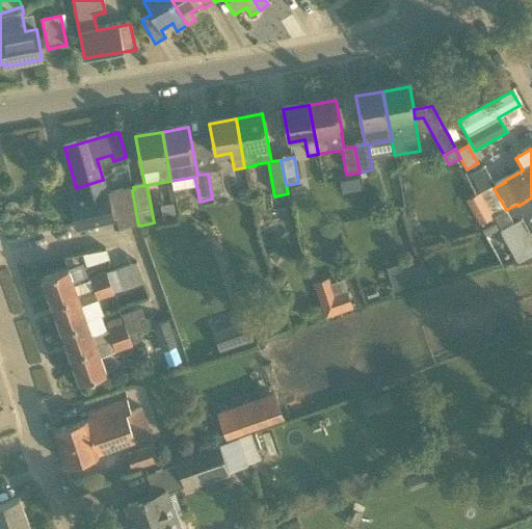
[(477,192),(491,185),(483,168),(469,176),(477,192)]
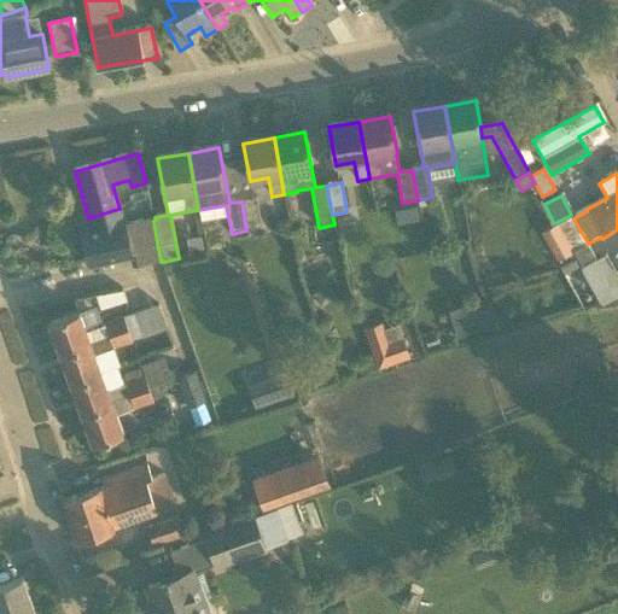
[(246,231),(262,228),(256,198),(242,202),(246,231)]
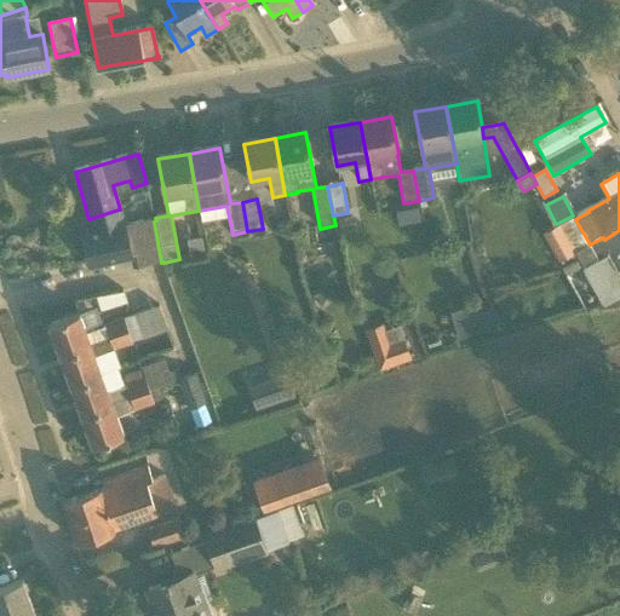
[(124,228),(119,209),(89,219),(90,224),(81,228),(92,265),(131,255),(133,269),(161,263),(154,222),(126,228),(126,226),(124,228)]
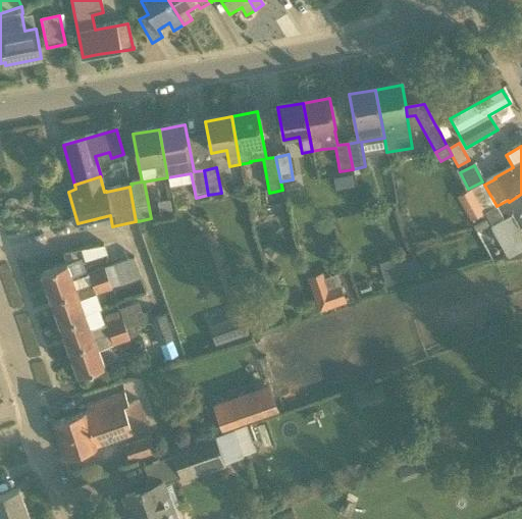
[(458,198),(471,221),(483,214),(471,191),(458,198)]
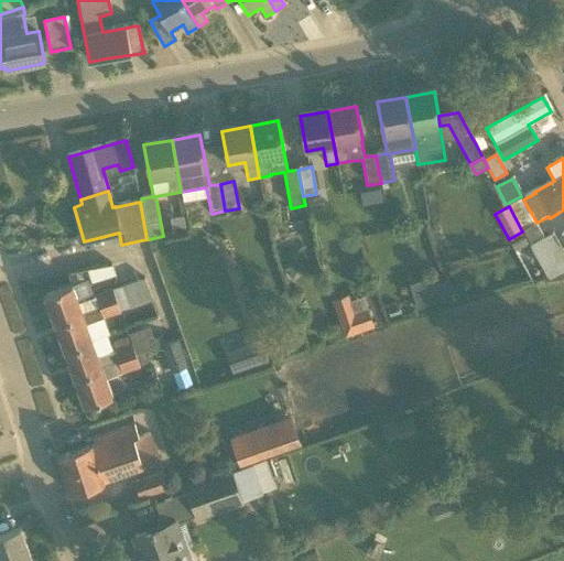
[(524,234),(531,245),(544,237),(538,226),(524,234)]
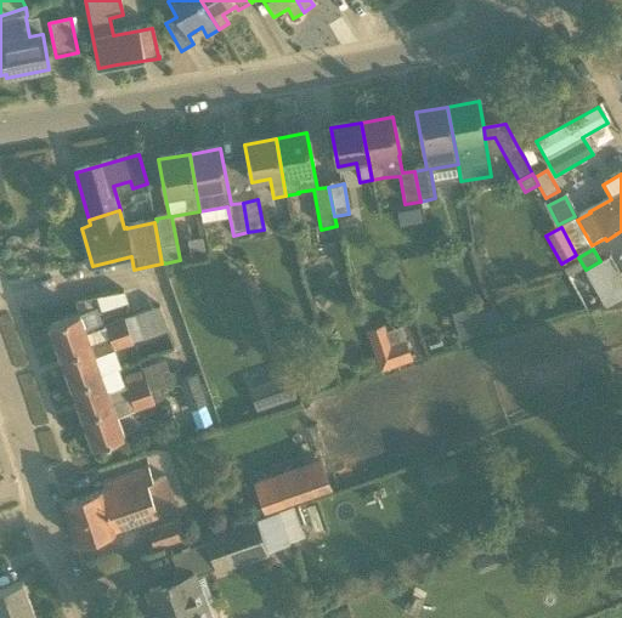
[(621,301),(600,265),(584,273),(605,310),(621,301)]
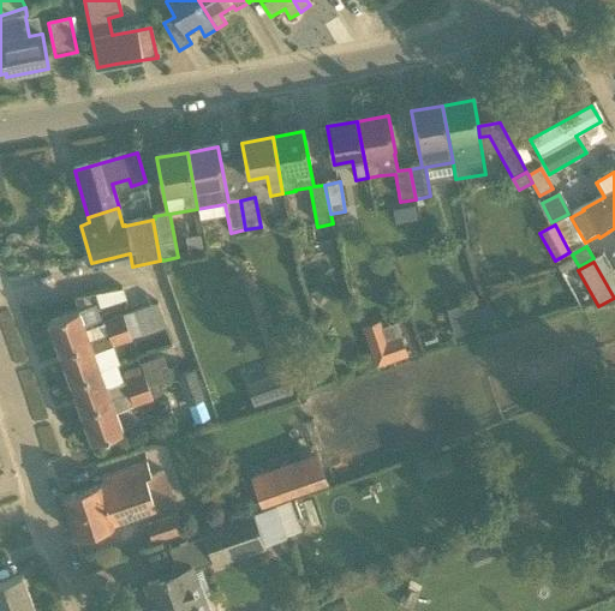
[(557,277),(494,294),(505,325),(566,309),(557,277)]
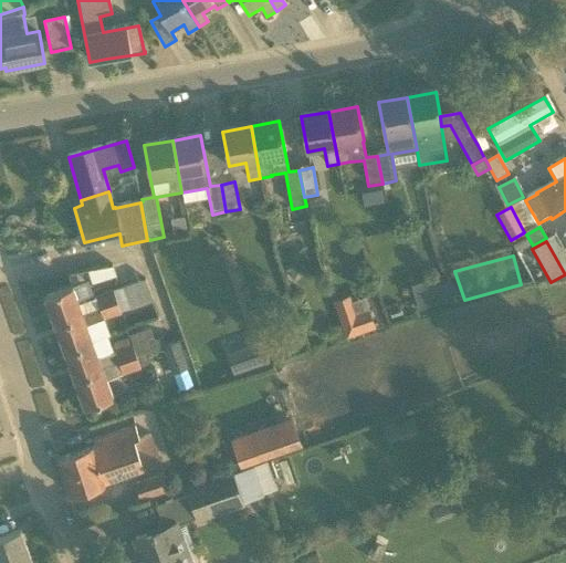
[(87,273),(90,283),(112,278),(108,268),(87,273)]
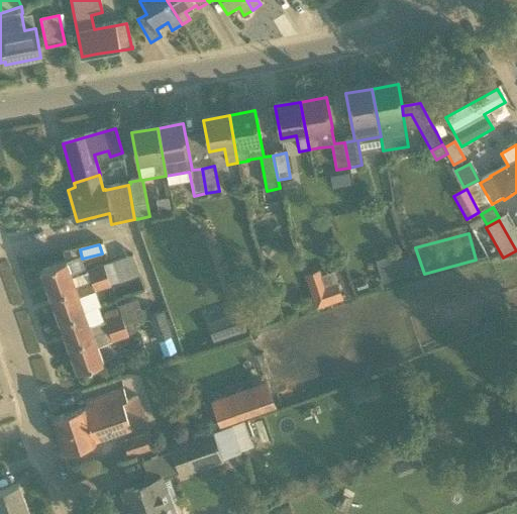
[(49,298),(136,267),(132,255),(88,273),(88,274),(73,279),(67,263),(40,272),(49,298)]
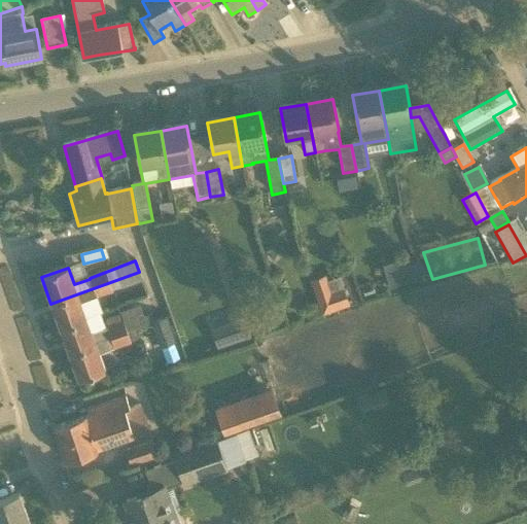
[(395,260),(380,267),(389,291),(405,285),(395,260)]
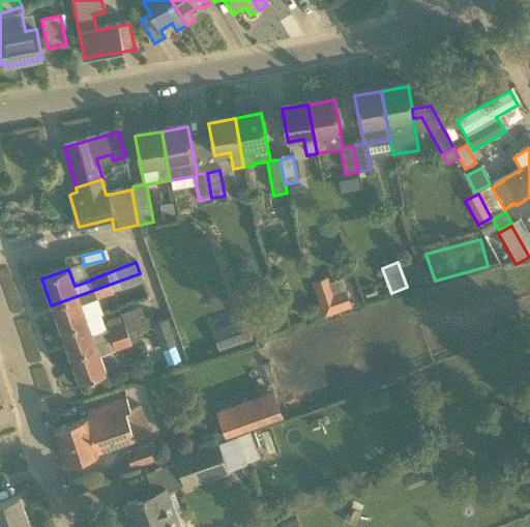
[(98,300),(144,284),(140,273),(51,305),(60,331),(87,321),(82,305),(97,300),(98,300)]
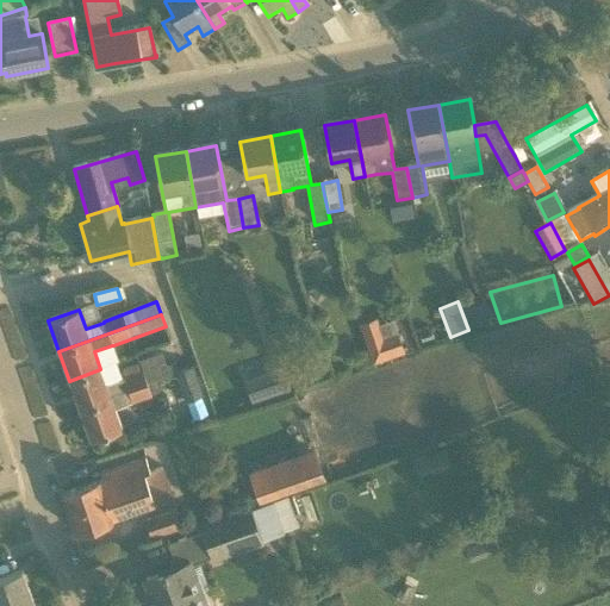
[(80,410),(111,399),(106,387),(100,369),(69,381),(80,410)]
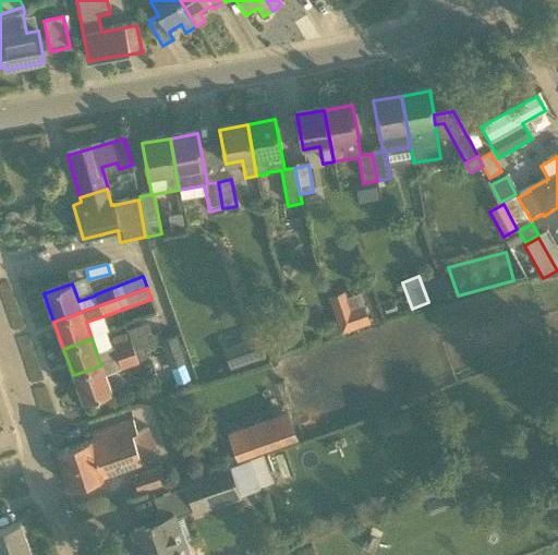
[(249,341),(255,362),(266,359),(258,338),(249,341)]
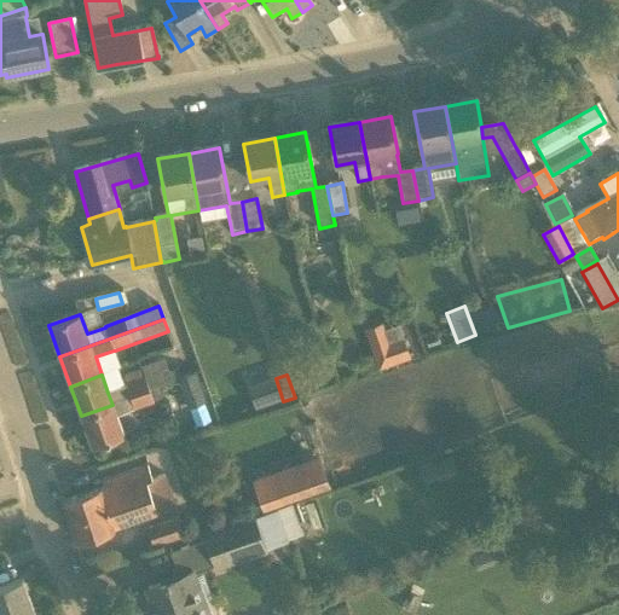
[(204,405),(195,376),(186,378),(177,382),(187,411),(204,405)]
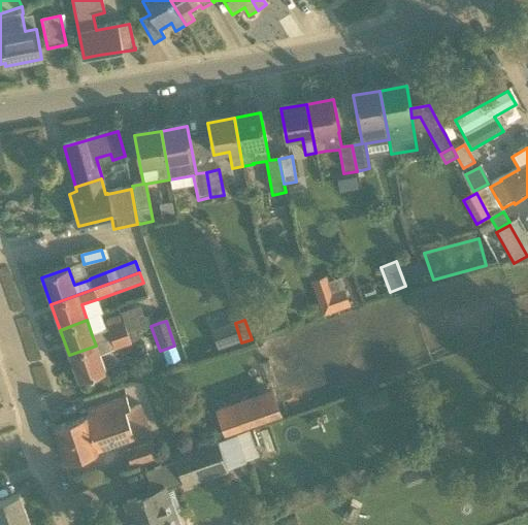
[(111,340),(128,334),(125,324),(108,329),(111,340)]
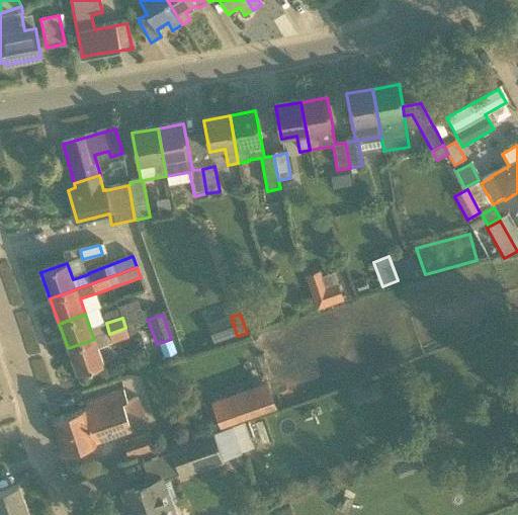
[(128,337),(125,328),(109,334),(113,344),(130,339),(128,337)]
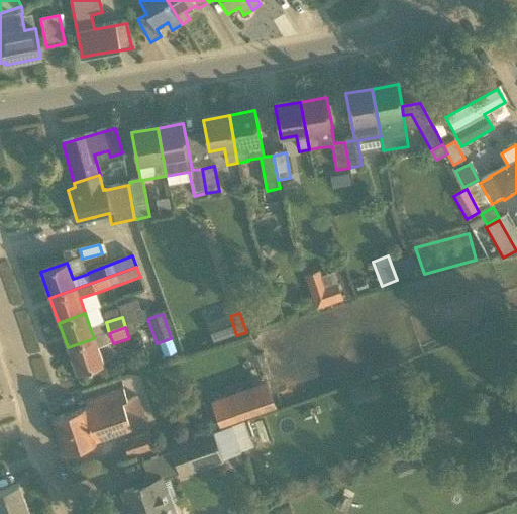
[(103,365),(98,349),(94,338),(68,347),(78,374),(103,365)]
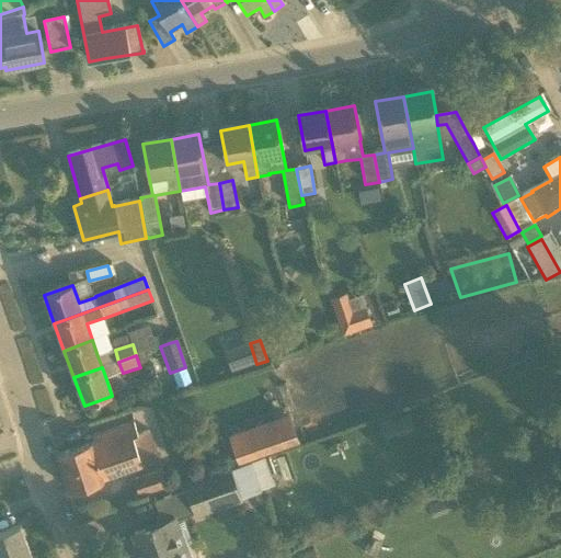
[(239,466),(300,444),(289,414),(229,436),(239,466)]
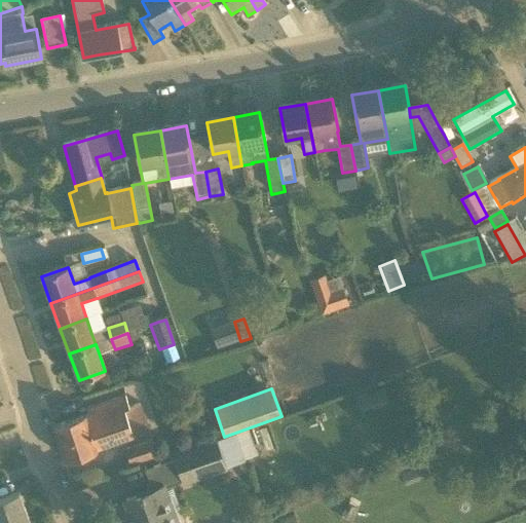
[(54,427),(67,462),(132,441),(130,438),(150,431),(142,407),(129,411),(125,398),(84,411),(86,416),(54,427)]
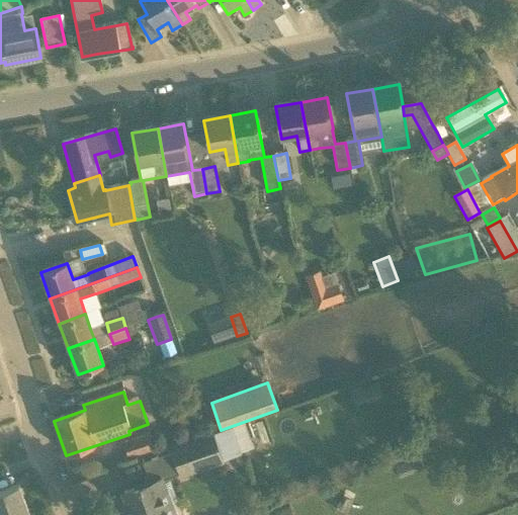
[(213,434),(171,449),(182,480),(224,464),(213,434)]
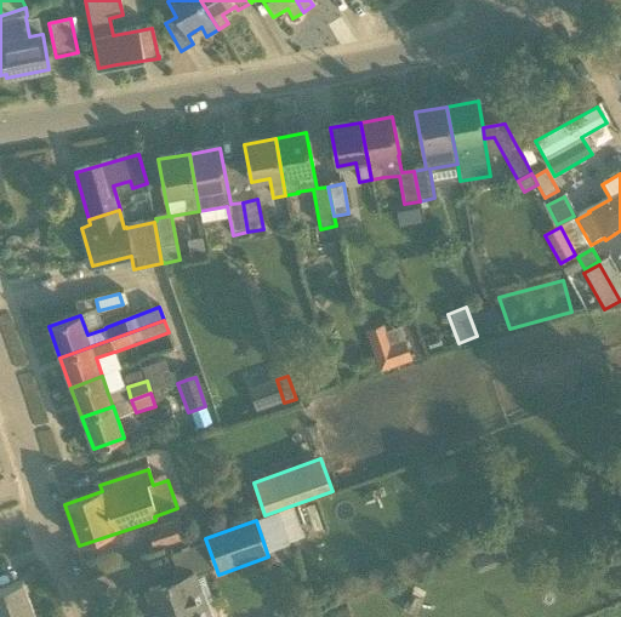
[(157,552),(188,541),(181,521),(149,532),(157,552)]
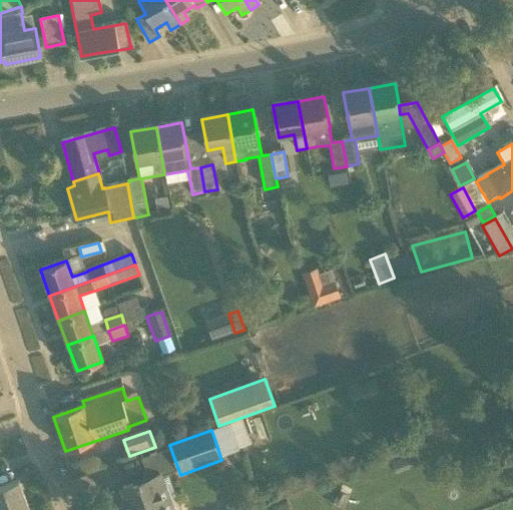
[(174,509),(162,474),(122,489),(129,509),(174,509)]
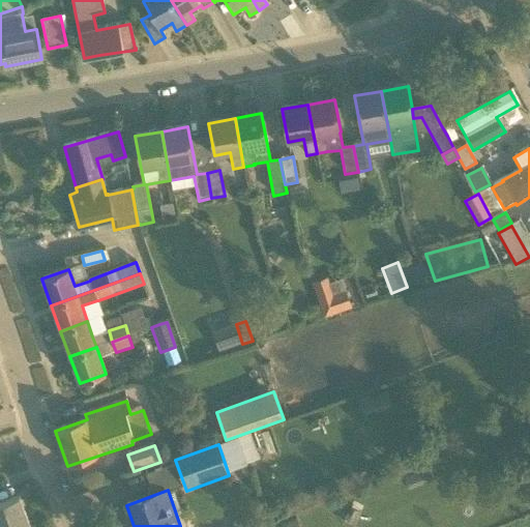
[(0,504),(0,526),(17,526),(28,523),(19,497),(0,504)]
